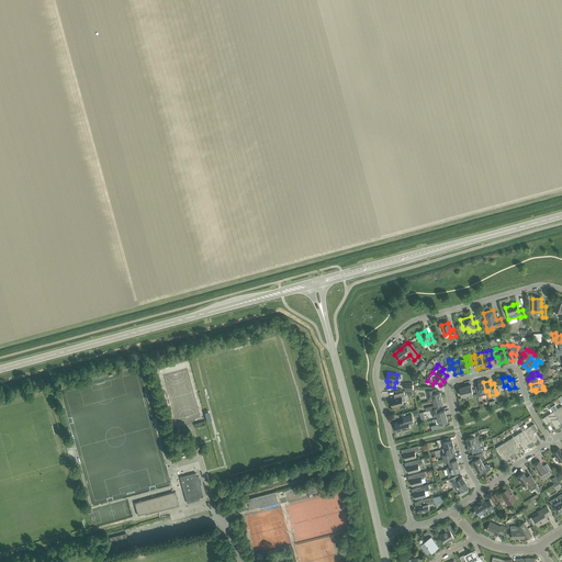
[(486,394),(485,391),(483,382),(478,384),(479,388),(475,389),(476,394),(478,396),(486,394)]
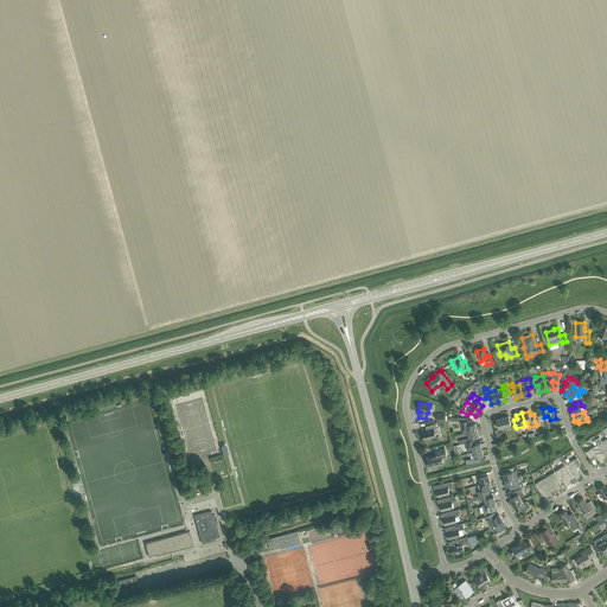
[(462,434),(467,433),(477,430),(475,423),(471,425),(470,421),(460,423),(462,434)]
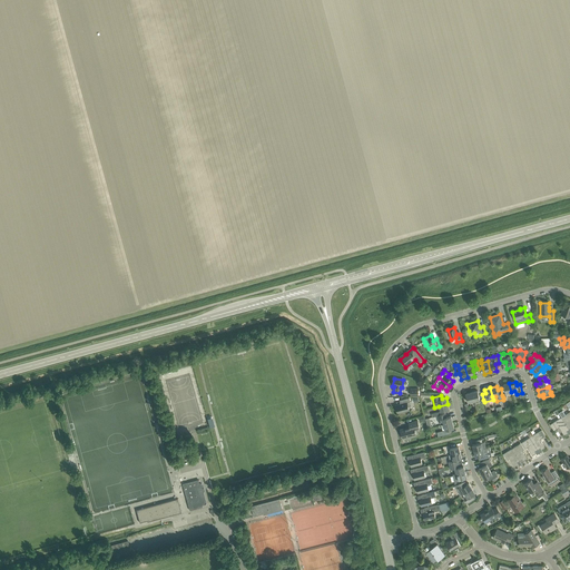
[(397,414),(409,411),(408,408),(411,406),(409,399),(401,400),(402,404),(395,405),(397,414)]
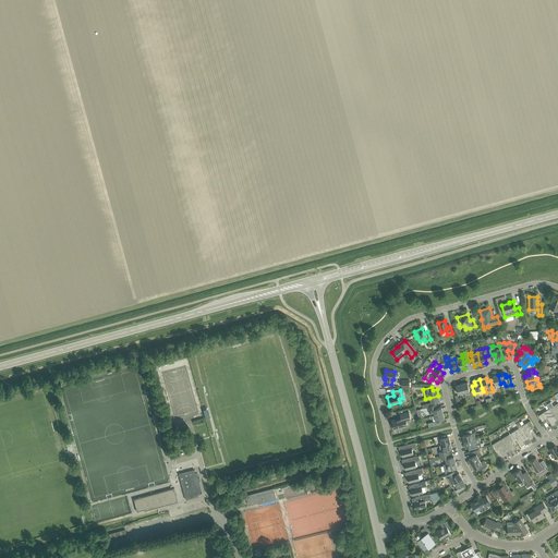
[(546,404),(547,405),(549,409),(557,421),(557,420),(557,403),(553,407),(550,402),(546,404)]
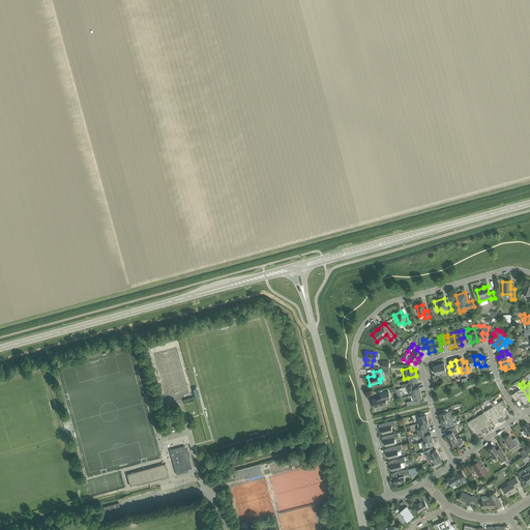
[(412,395),(420,393),(419,387),(415,388),(414,385),(406,387),(408,393),(412,392),(412,395)]
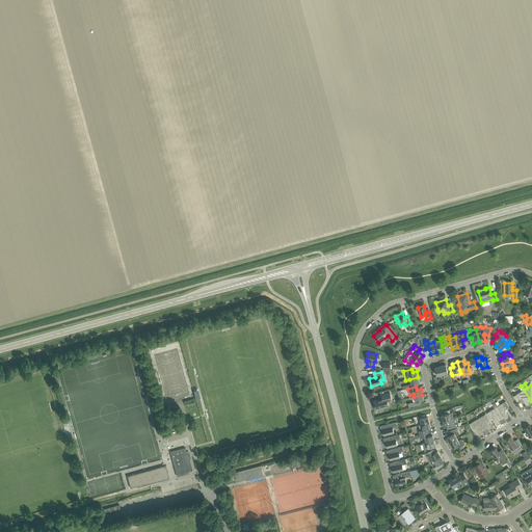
[(531,401),(524,390),(513,397),(516,402),(522,399),(523,400),(522,400),(526,406),(530,404),(529,403),(531,401)]
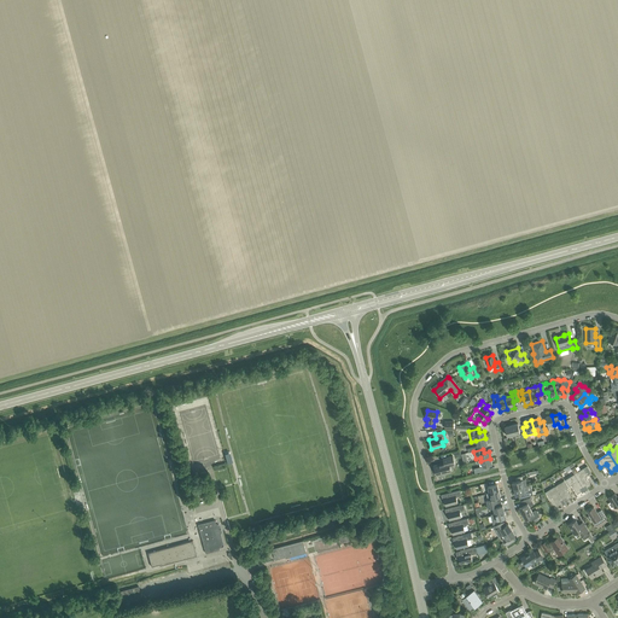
[(444,464),(435,467),(437,476),(450,472),(449,466),(453,466),(455,465),(454,461),(453,456),(445,459),(443,459),(444,464)]
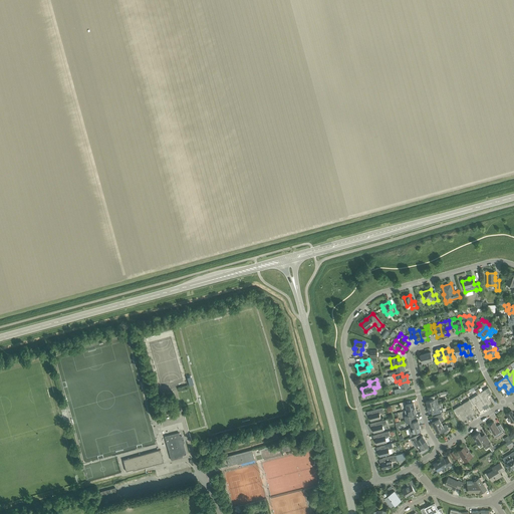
[(408,381),(400,383),(402,389),(399,390),(400,393),(402,392),(402,393),(407,392),(406,388),(410,387),(408,381)]
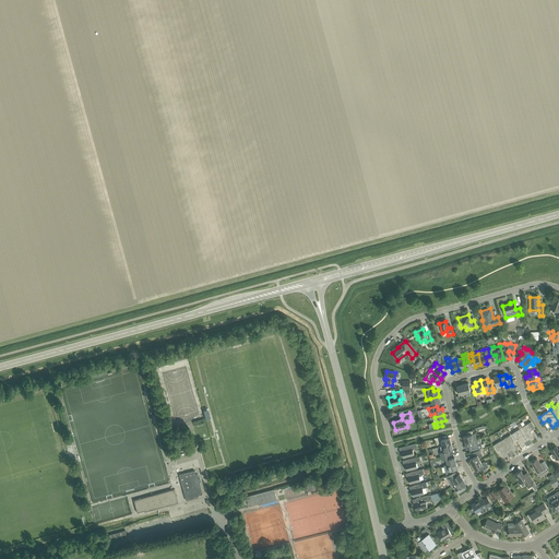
[(516,425),(520,429),(527,441),(530,440),(531,441),(534,439),(530,432),(528,431),(535,428),(531,421),(523,427),(520,423),(516,425)]
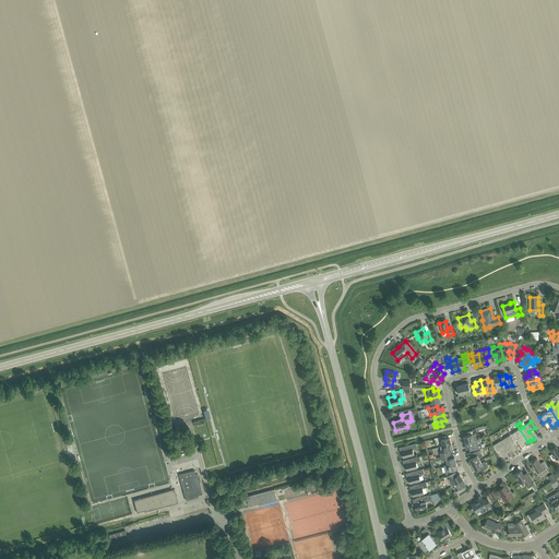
[(527,441),(520,429),(511,435),(514,440),(518,439),(519,440),(518,440),(522,447),(525,444),(524,443),(527,441)]
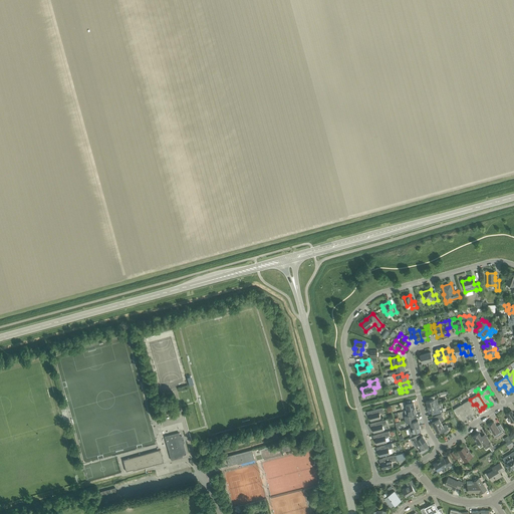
[(429,401),(426,402),(428,407),(438,405),(437,399),(435,400),(434,397),(429,398),(429,401)]
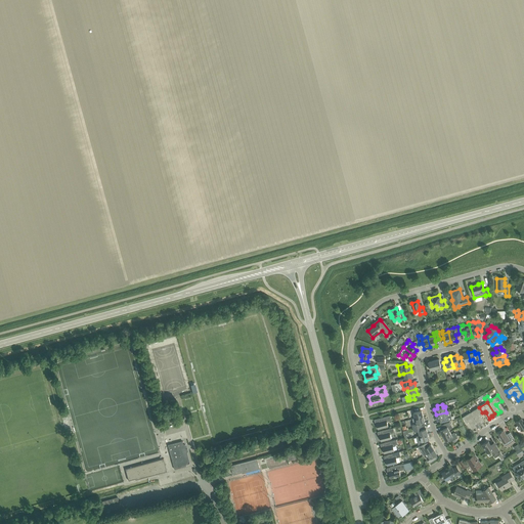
[(478,407),(471,412),(478,424),(480,423),(481,424),(484,422),(480,416),(479,415),(482,413),(478,407)]
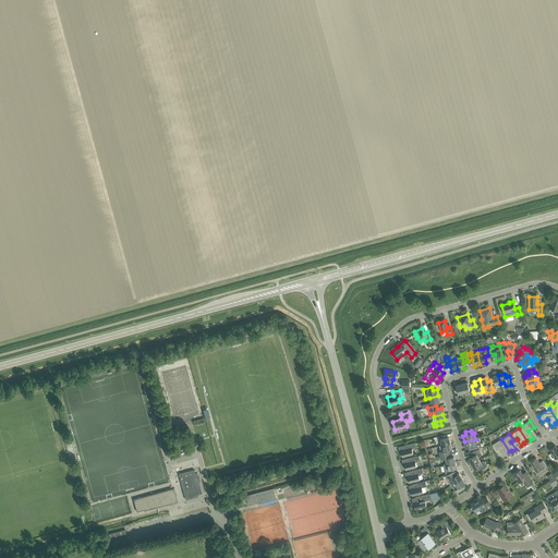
[(436,447),(435,438),(428,439),(429,445),(423,446),(424,450),(436,447)]
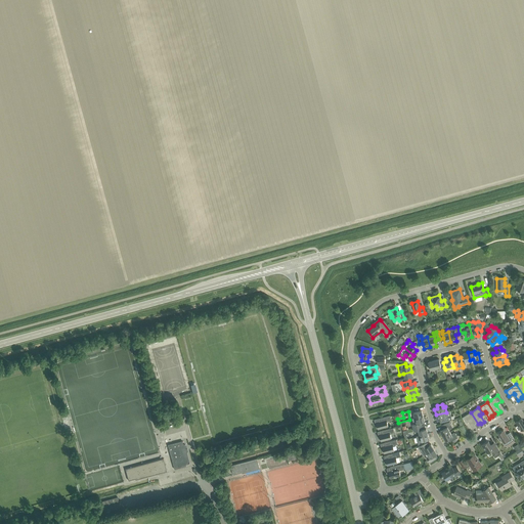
[(446,412),(436,415),(437,421),(438,420),(440,420),(441,423),(451,420),(451,417),(447,418),(446,412)]
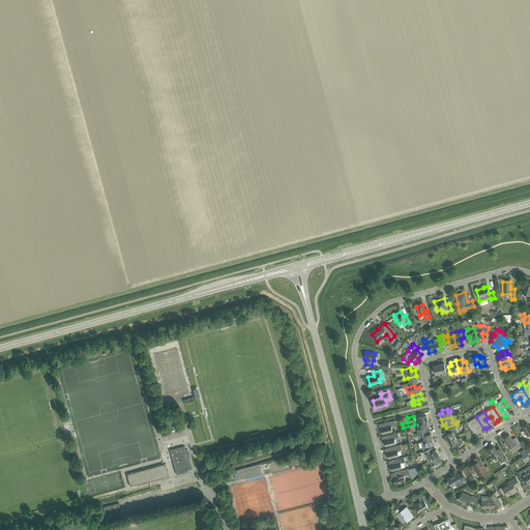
[(483,429),(476,417),(468,422),(471,428),(474,427),(475,428),(474,428),(478,435),(481,432),(480,431),(483,429)]
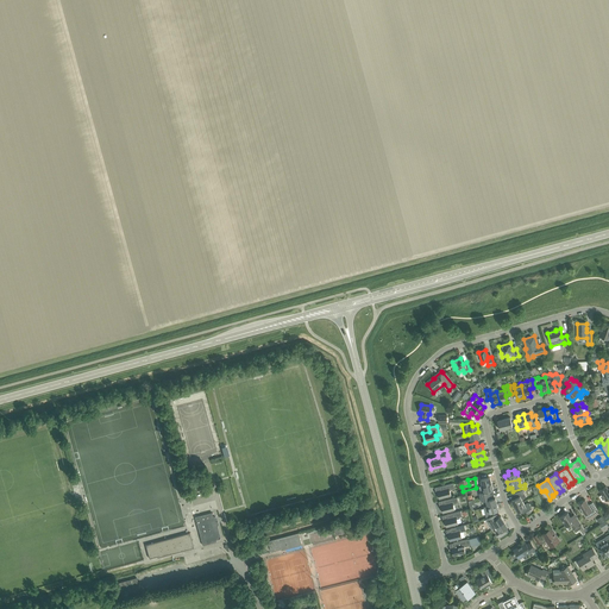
[(453,483),(440,487),(440,490),(440,491),(438,491),(439,498),(451,496),(450,490),(454,489),(453,483)]
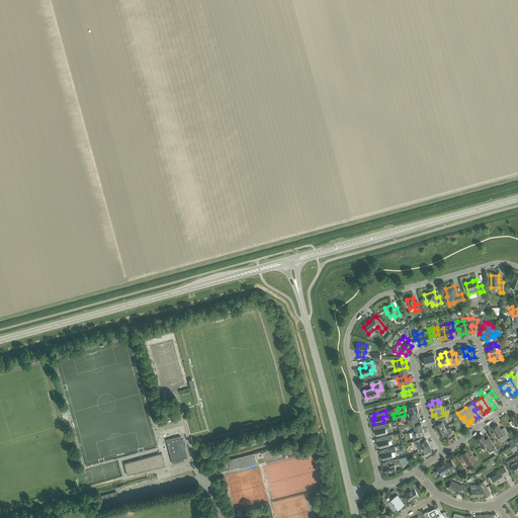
[(409,420),(407,420),(408,424),(417,421),(419,421),(419,420),(419,418),(419,417),(418,412),(410,414),(408,414),(409,420)]
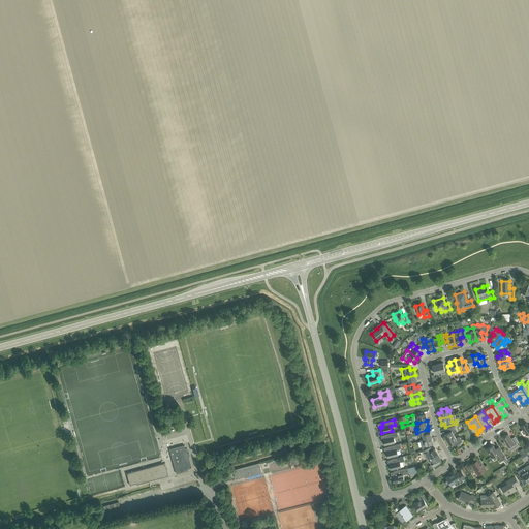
[(523,436),(526,434),(526,435),(528,433),(528,427),(526,423),(521,427),(523,430),(520,431),(523,436)]
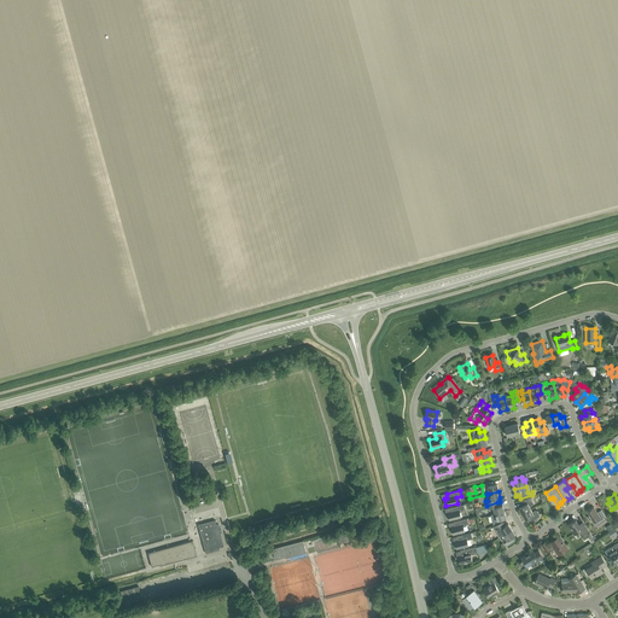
[(523,507),(519,508),(522,514),(530,509),(529,507),(534,505),(530,499),(520,502),(523,507)]
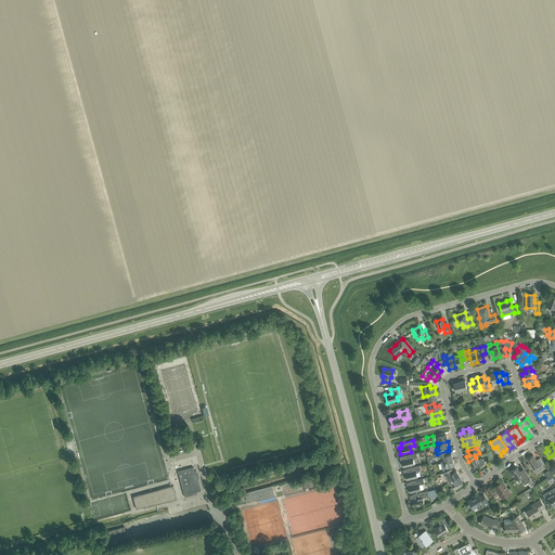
[(447,451),(437,454),(438,457),(442,456),(444,462),(453,460),(451,454),(450,454),(450,452),(449,451),(447,451)]
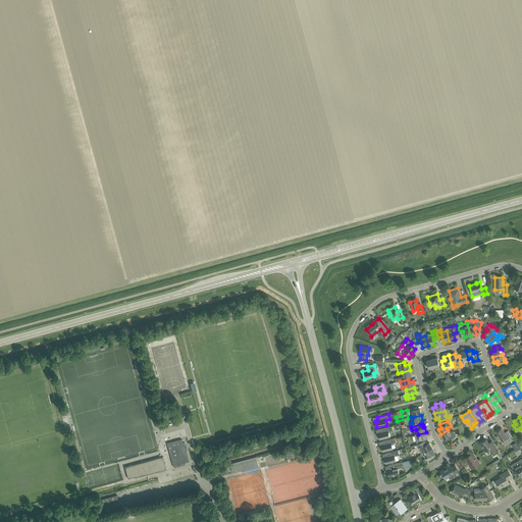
[(380,429),(380,432),(380,433),(378,433),(379,439),(389,437),(388,432),(393,431),(392,426),(380,429)]
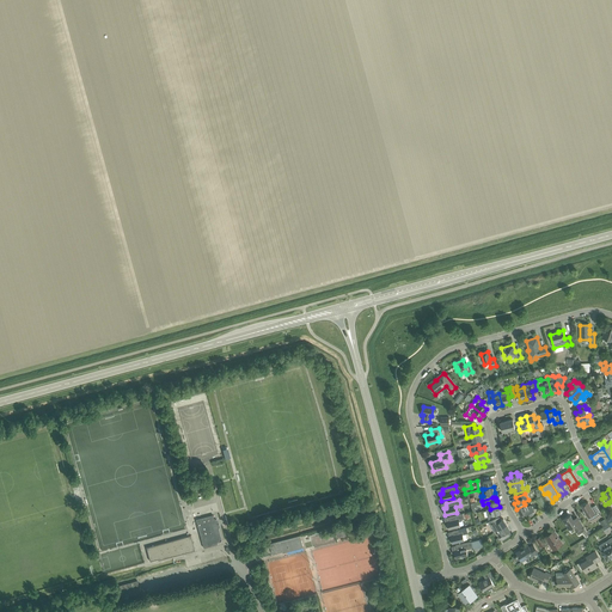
[(591,508),(588,502),(581,507),(583,512),(582,513),(583,515),(586,514),(591,521),(601,514),(595,506),(591,508)]
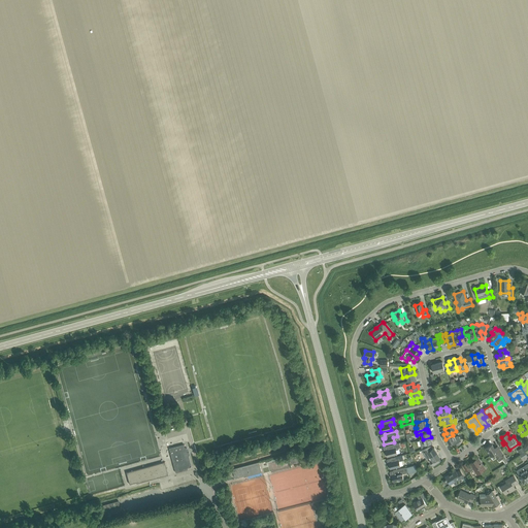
[(455,438),(453,435),(446,439),(449,444),(452,442),(454,446),(461,441),(459,437),(457,436),(455,438)]
